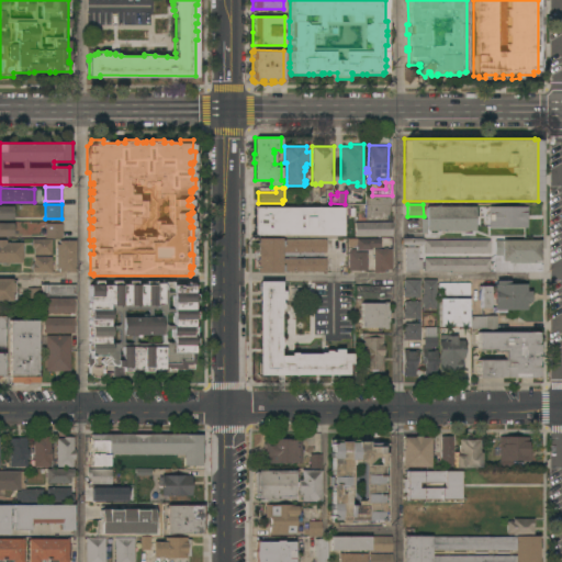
[(0,220),(0,205),(12,205),(12,220),(0,220)]
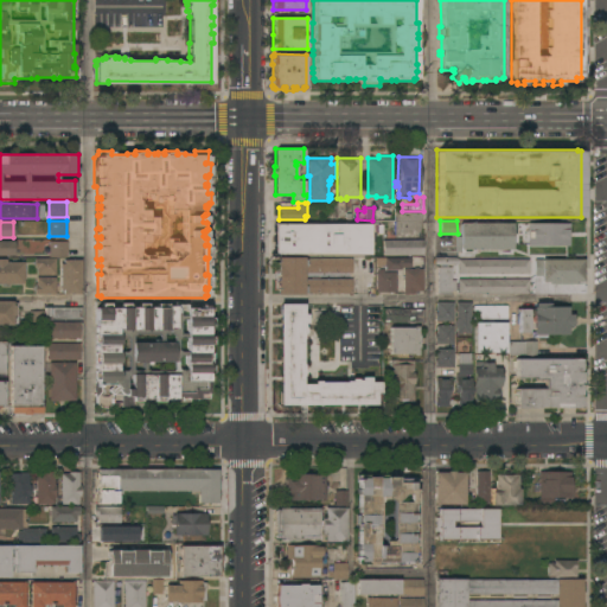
[(512,222),(512,229),(513,229),(513,237),(512,237),(512,249),(462,249),(462,254),(460,254),(460,251),(455,251),(455,236),(460,236),(460,222),(512,222)]
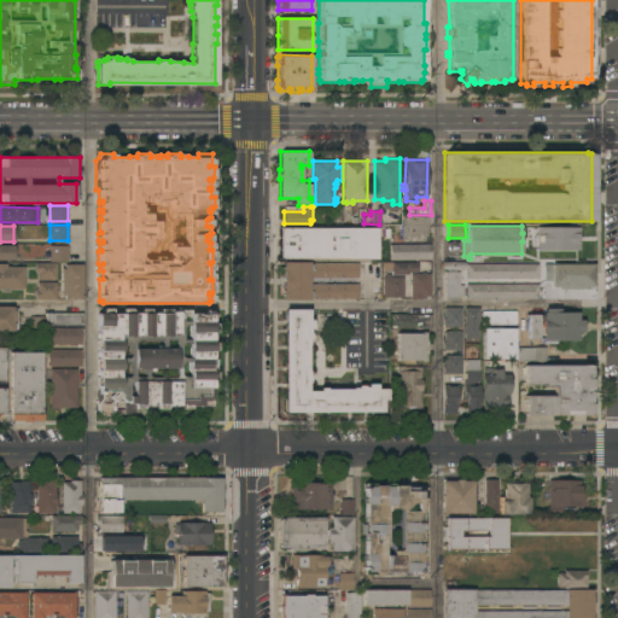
[(377,238),(382,238),(382,248),(377,248),(377,258),(279,258),(279,257),(277,257),(277,228),(279,228),(377,227),(377,238)]
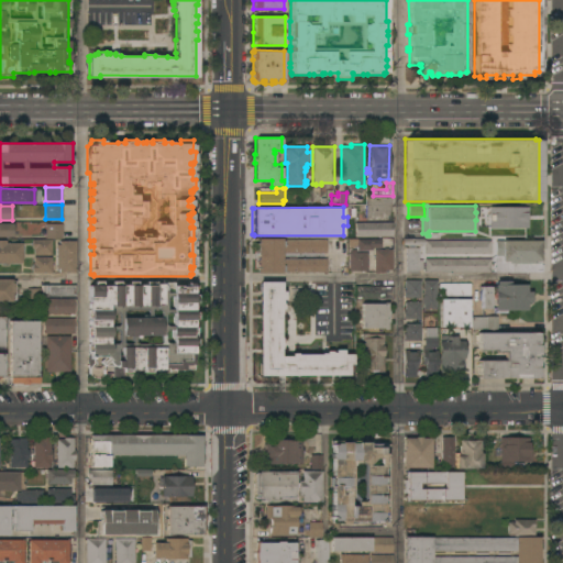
[(489,207),(528,207),(528,229),(489,229),(489,207)]
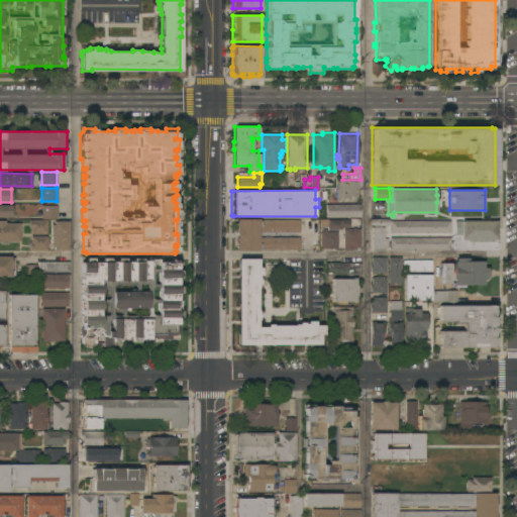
[(359,204),(359,216),(326,217),(325,204),(359,204)]
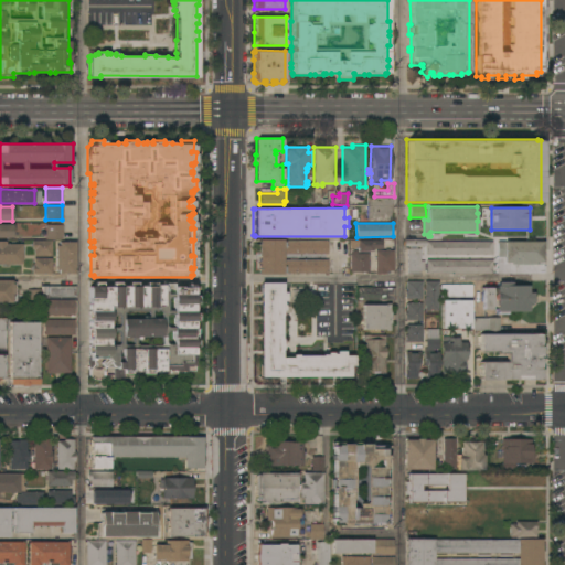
[(0,224),(12,224),(12,237),(0,237),(0,224)]
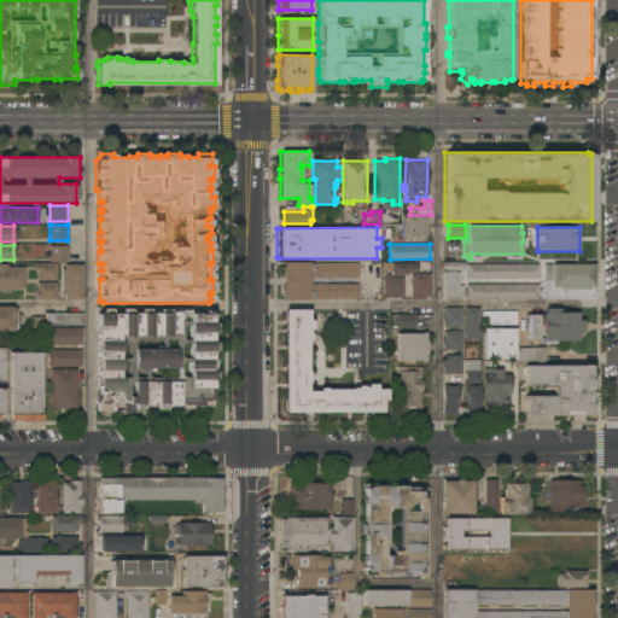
[(68,262),(50,262),(50,245),(68,245),(68,262)]
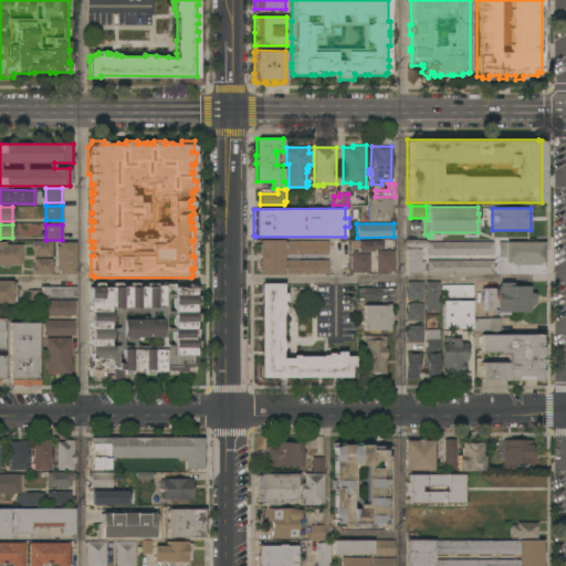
[(52,240),(52,257),(33,255),(33,250),(32,250),(32,240),(52,240)]
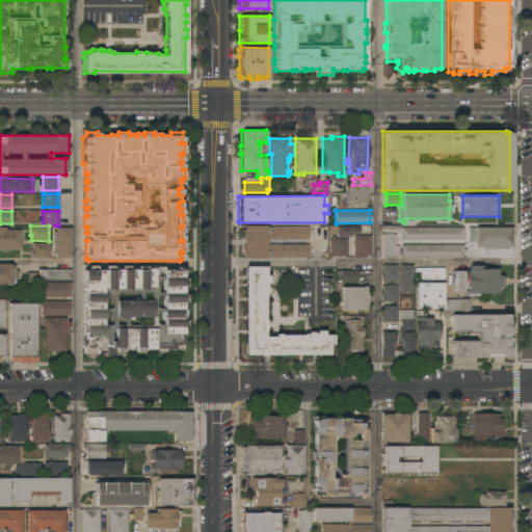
[(243,225),(308,225),(308,239),(267,238),(267,243),(308,243),(308,257),(267,257),(267,258),(242,258),(243,225)]
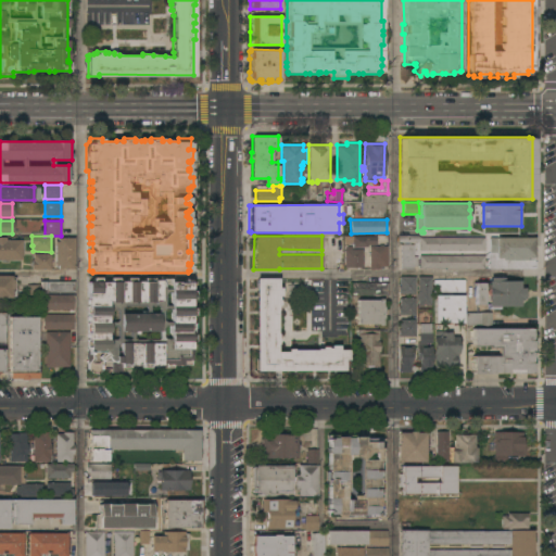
[(353,247),(353,244),(351,244),(351,243),(350,243),(350,236),(353,236),(375,236),(375,238),(377,238),(377,243),(376,243),(376,244),(367,244),(367,247),(353,247)]
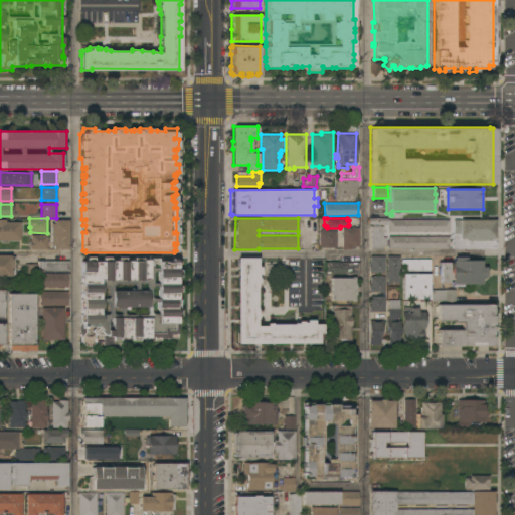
[(371,226),(372,226),(372,224),(369,224),(369,218),(386,218),(386,224),(379,224),(379,226),(382,226),(382,237),(386,237),(386,246),(382,246),(382,248),(371,248),(371,226)]
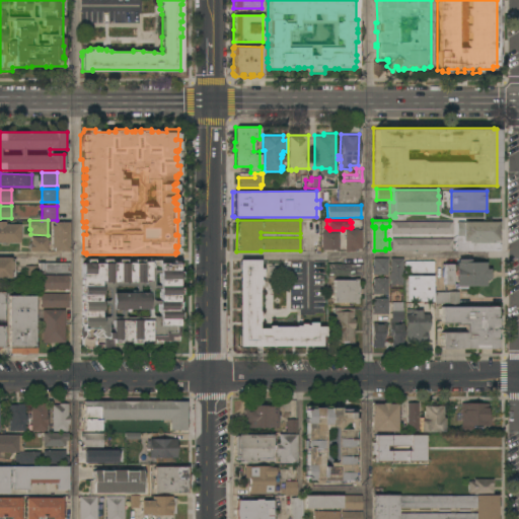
[(0,242),(0,221),(5,221),(5,224),(20,224),(20,242),(0,242)]
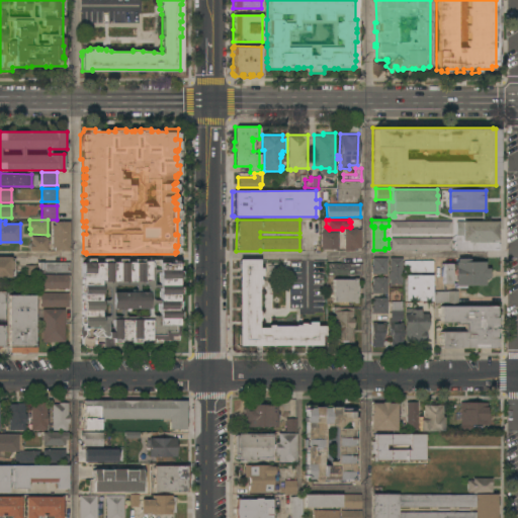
[(451,221),(451,233),(391,233),(391,221),(451,221)]
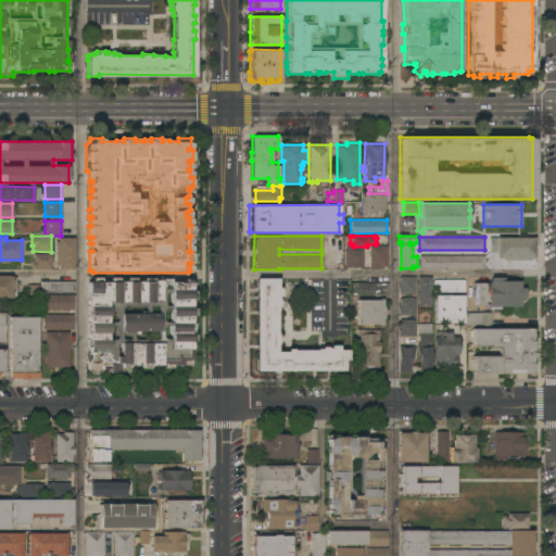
[(534,257),(528,257),(528,260),(502,260),(502,257),(496,257),(496,252),(490,252),(489,237),(534,237),(534,257)]
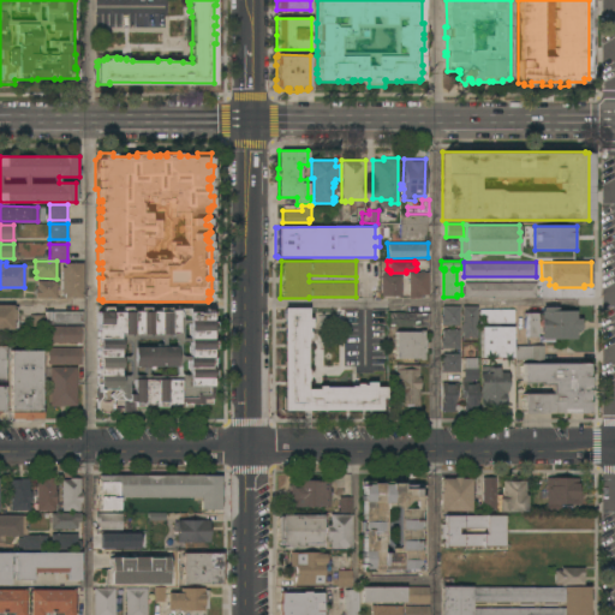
[(82,298),(64,297),(64,293),(60,293),(60,267),(64,267),(64,263),(82,263),(82,298)]
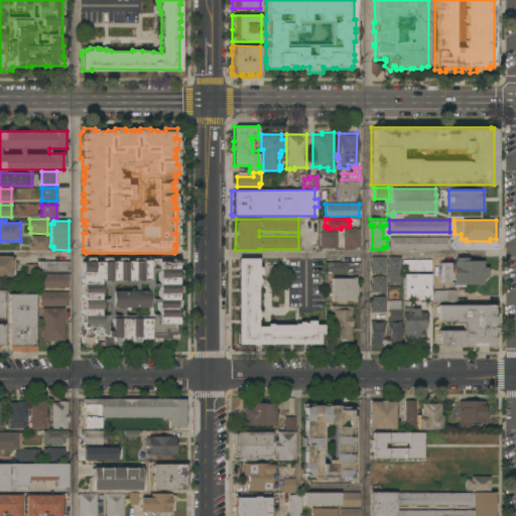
[(343,228),(351,228),(351,227),(355,227),(355,228),(359,228),(359,247),(352,247),(352,249),(343,250),(343,228)]
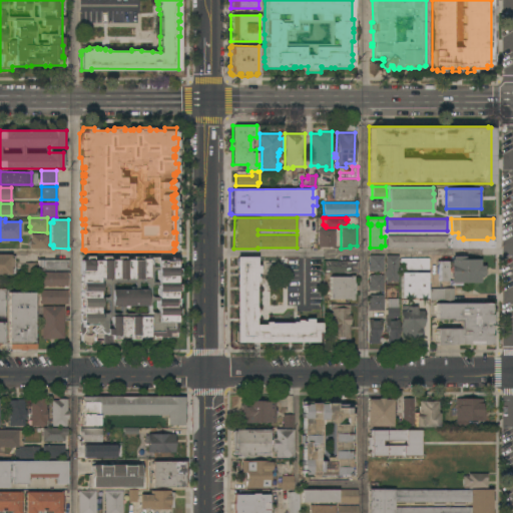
[(318,229),(319,229),(319,226),(324,226),(324,229),(335,229),(335,246),(318,246),(318,229)]
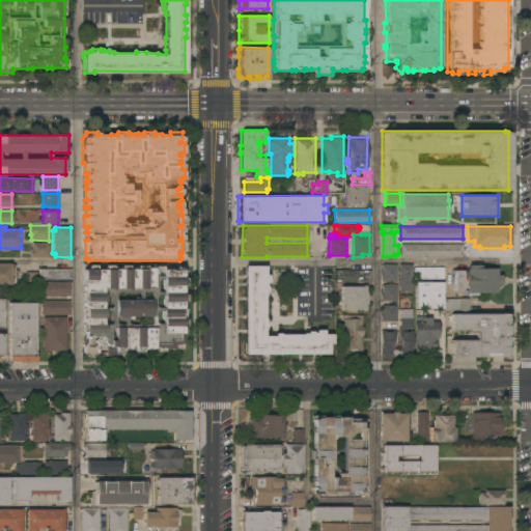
[(49,243),(49,257),(30,256),(30,248),(32,248),(31,242),(49,243)]
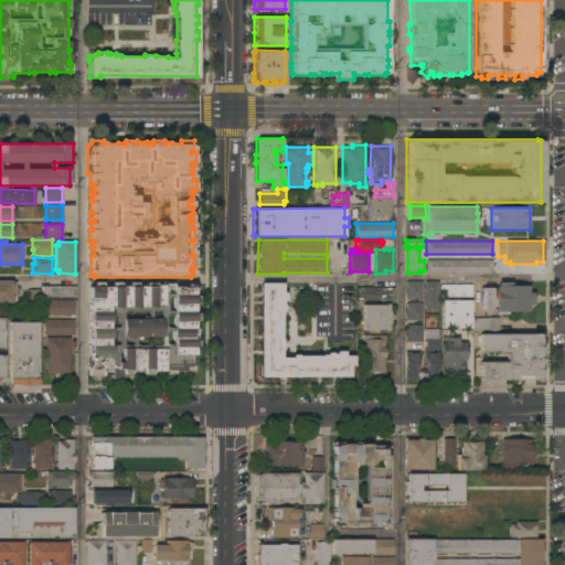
[(492,259),(492,273),(426,273),(426,259),(492,259)]
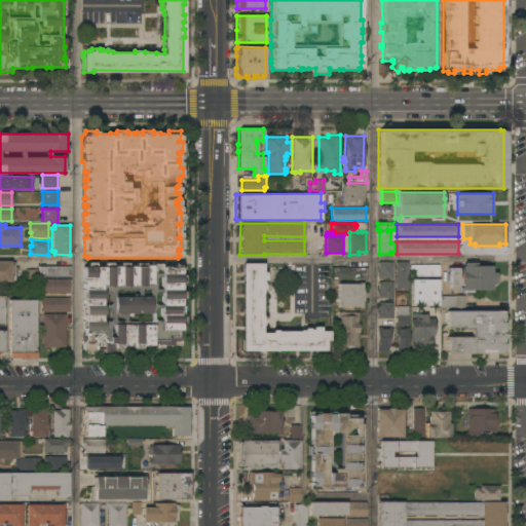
[(0,261),(10,261),(10,262),(14,262),(14,279),(10,279),(10,282),(0,282),(0,261)]
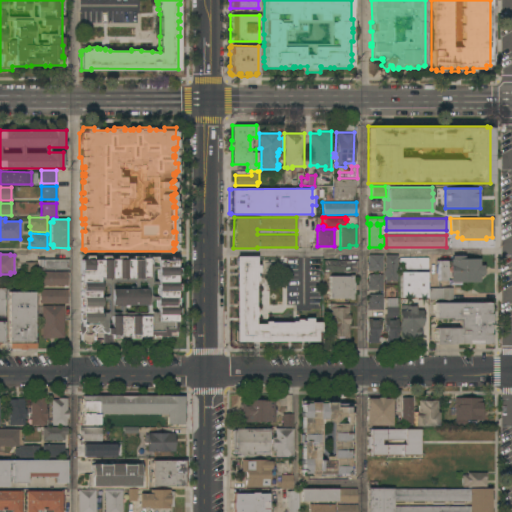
[(382,270),(367,270),(367,263),(368,263),(368,254),(382,254),(382,270)]
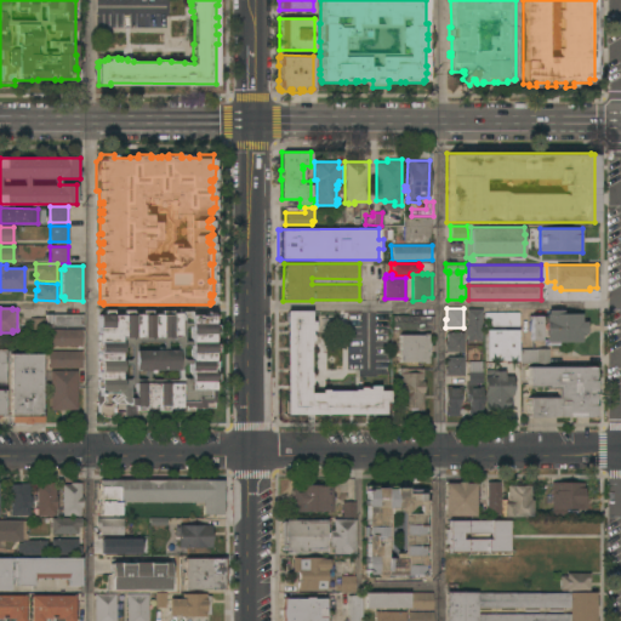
[(482,341),(466,341),(466,334),(465,334),(465,328),(466,328),(466,308),(482,308),(482,341)]
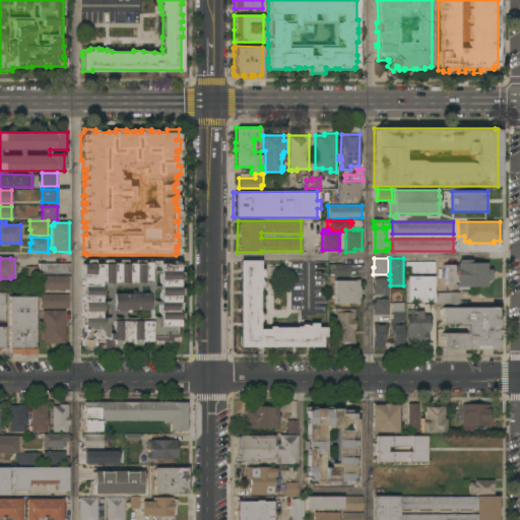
[(485,269),(491,269),(491,271),(492,271),(492,277),(491,277),(491,279),(485,279),(485,286),(467,286),(467,288),(458,288),(458,286),(456,286),(456,284),(452,283),(452,286),(445,286),(445,284),(444,284),(444,264),(456,264),(456,262),(457,262),(457,259),(470,259),(470,262),(485,262),(485,269)]
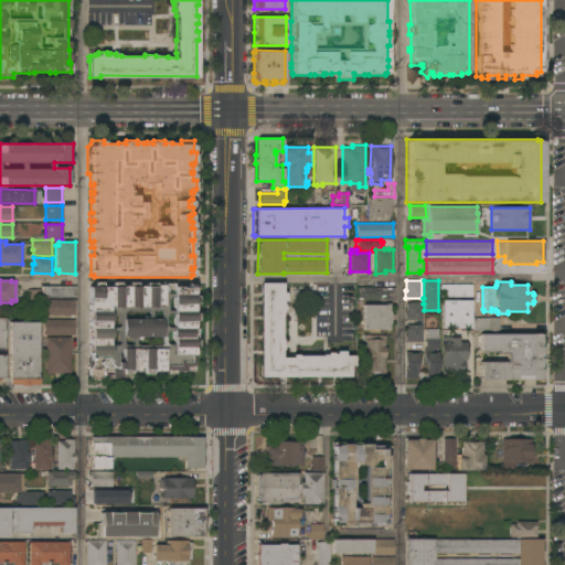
[(94,286),(94,283),(102,283),(102,286),(112,286),(112,283),(120,283),(120,286),(129,286),(129,283),(137,283),(137,286),(146,286),(146,283),(156,283),(156,285),(162,284),(173,283),(173,287),(188,286),(188,284),(193,284),(193,286),(194,286),(194,294),(193,294),(193,296),(198,296),(198,304),(194,304),(194,311),(193,311),(193,312),(198,312),(198,320),(194,320),(194,328),(196,328),(196,338),(193,338),(193,339),(198,339),(198,347),(194,347),(194,354),(193,354),(193,370),(185,370),(185,371),(176,371),(176,373),(168,373),(168,369),(163,369),(163,371),(159,371),(152,372),(152,373),(145,373),(145,369),(142,369),(142,371),(138,371),(138,372),(131,372),(131,373),(123,373),(124,379),(113,379),(113,366),(110,364),(106,364),(104,366),(104,375),(99,380),(93,379),(88,375),(88,352),(87,352),(87,344),(88,344),(88,338),(87,338),(87,328),(88,328),(88,320),(91,320),(91,318),(87,318),(86,311),(88,311),(88,304),(88,298),(89,298),(89,286),(94,286)]
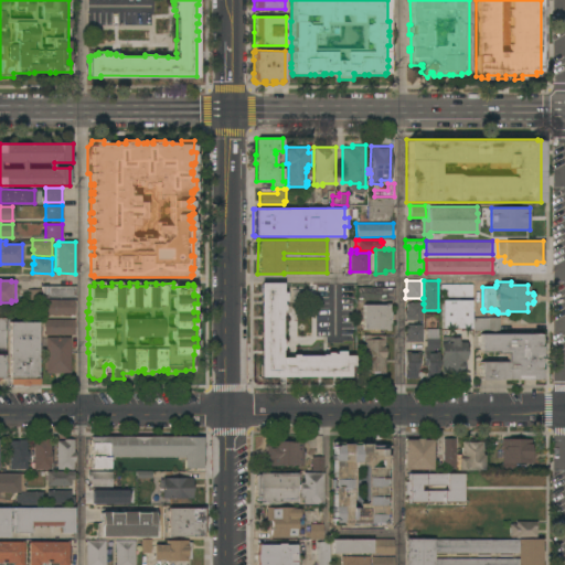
[(262,292),(260,292),(260,283),(276,283),(280,283),(280,284),(290,284),(290,286),(281,286),(281,288),(283,288),(283,292),(286,292),(285,300),(283,300),(283,304),(284,304),(284,309),(281,309),(281,315),(280,315),(280,339),(283,339),(283,350),(281,350),(281,358),(291,358),(291,354),(298,354),(298,355),(321,355),(321,354),(327,354),(327,352),(332,352),(332,353),(336,353),(336,351),(344,351),(344,353),(348,353),(348,354),(353,354),(353,355),(354,355),(354,365),(349,365),(349,375),(342,375),(262,375),(262,292)]
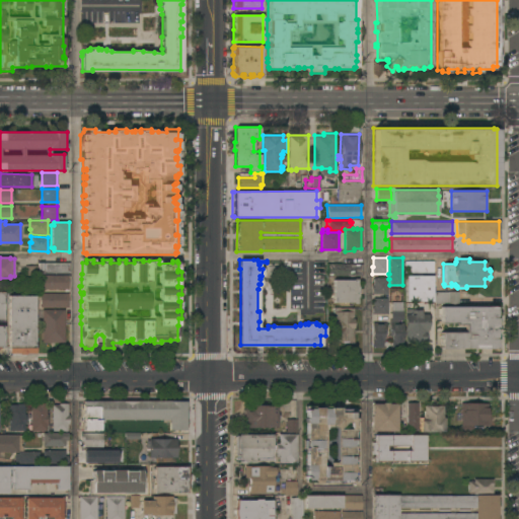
[(433,261),(433,272),(404,272),(404,261),(433,261)]
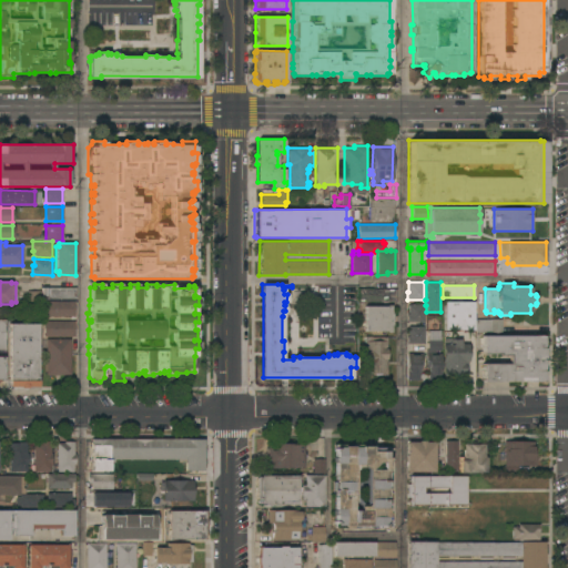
[(75,298),(41,298),(41,287),(75,287),(75,298)]
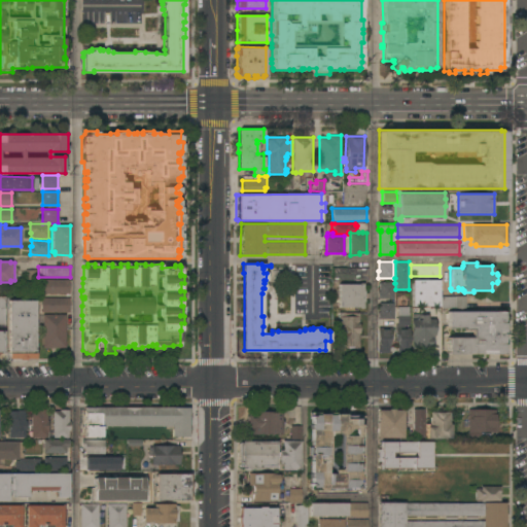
[(367,268),(367,279),(366,279),(366,281),(363,281),(363,280),(331,279),(331,268),(367,268)]
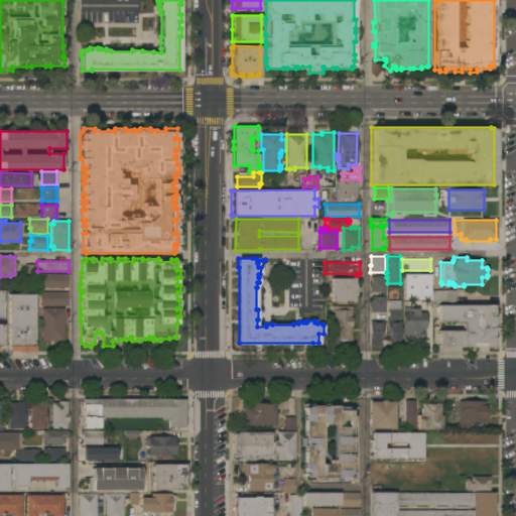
[(24,264),(37,264),(37,277),(24,277),(24,264)]
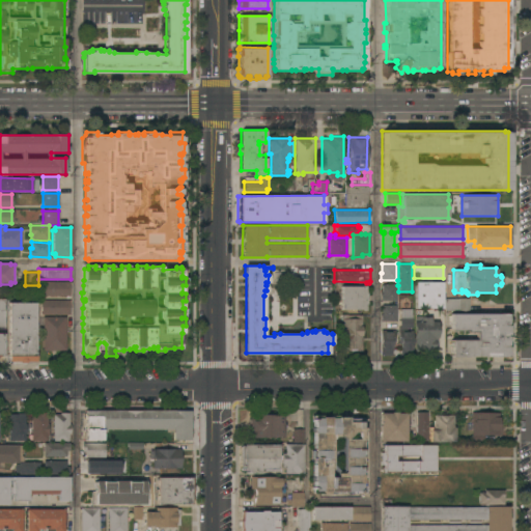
[(71,281),(71,296),(40,296),(40,281),(71,281)]
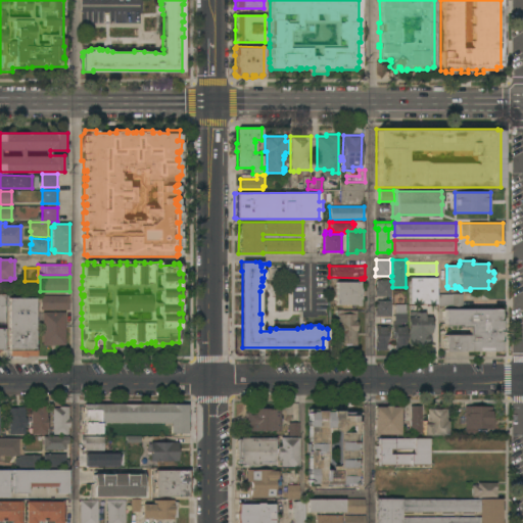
[(409,277),(435,278),(435,303),(409,303),(409,277)]
